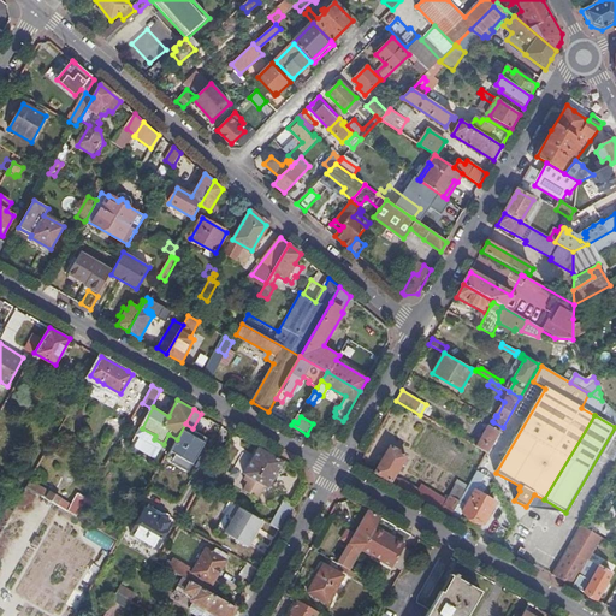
[(489,454),(503,427),(493,422),(491,427),(489,426),(477,446),(489,454)]
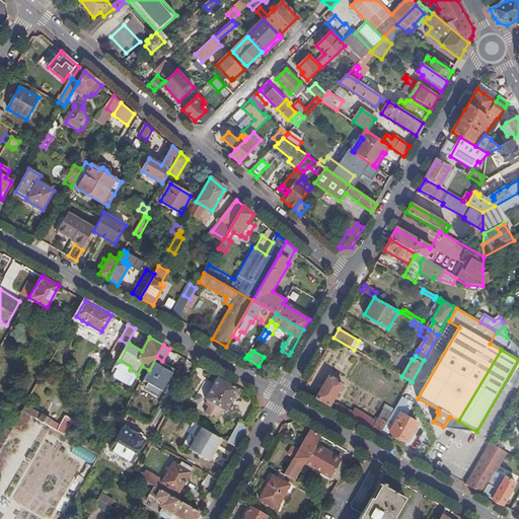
[(131,367),(120,361),(116,367),(135,378),(138,374),(130,370),(131,367)]
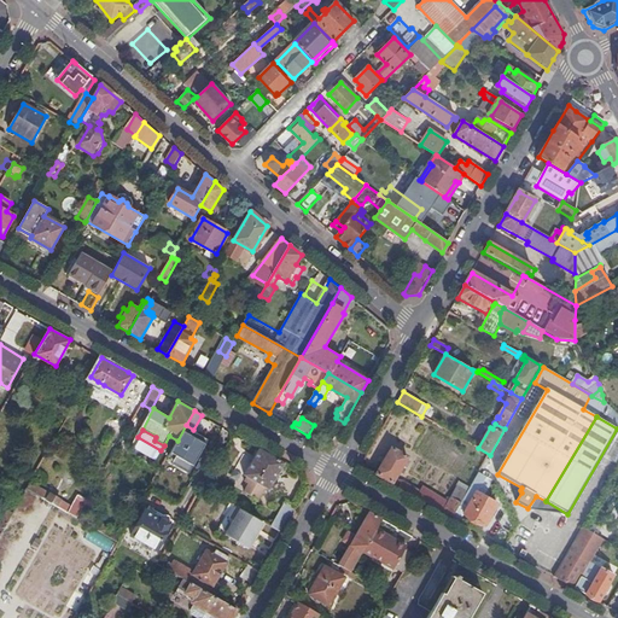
[(285,462),(260,448),(245,476),(248,477),(245,482),(250,484),(245,493),(258,500),(266,487),(270,489),(285,462)]
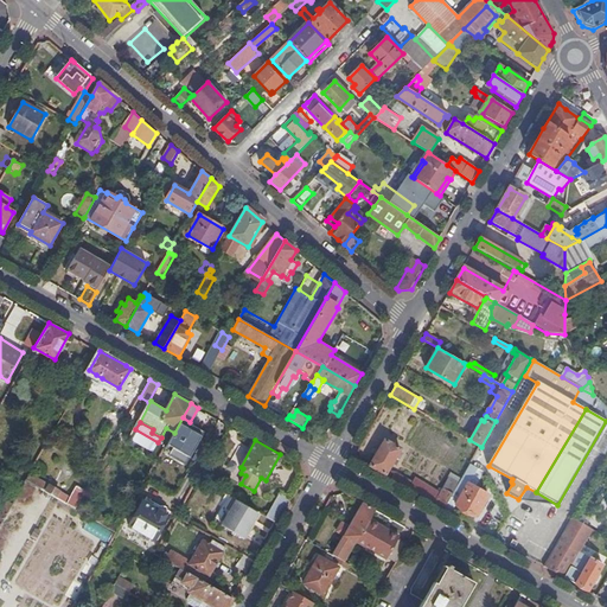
[(369,467),(384,475),(391,464),(395,466),(397,462),(394,460),(400,449),(384,441),(369,467)]
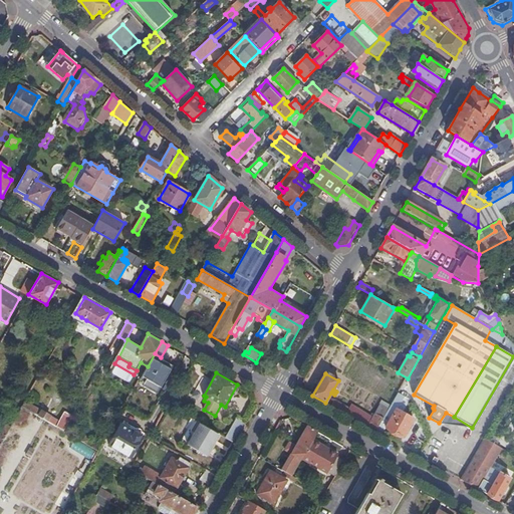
[(136,386),(132,393),(129,399),(131,401),(132,401),(133,401),(133,398),(134,398),(137,394),(137,392),(139,388),(136,386)]
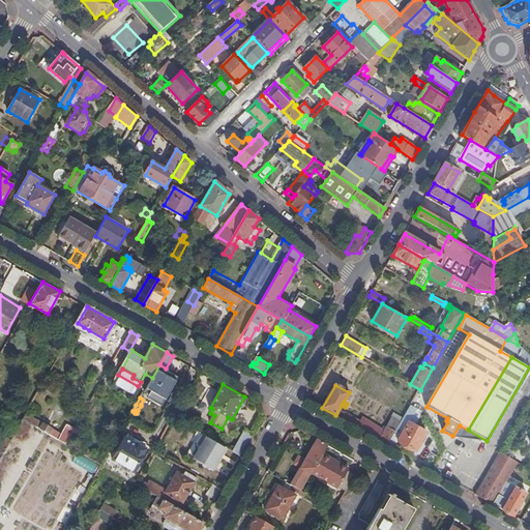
[(415,427),(422,415),(411,408),(405,420),(409,423),(398,443),(415,452),(427,434),(415,427)]
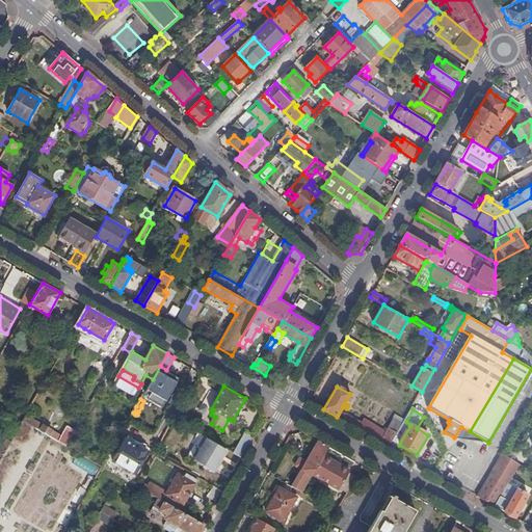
[(342,420),(390,447),(403,424),(394,419),(386,431),(364,419),(361,423),(345,415),(342,420)]
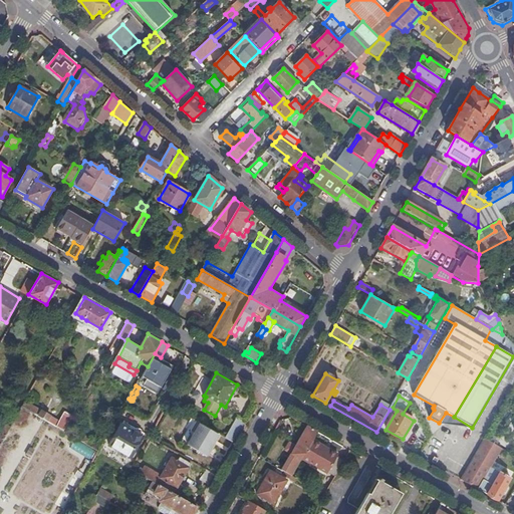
[(36,408),(25,402),(22,407),(33,413),(36,408)]
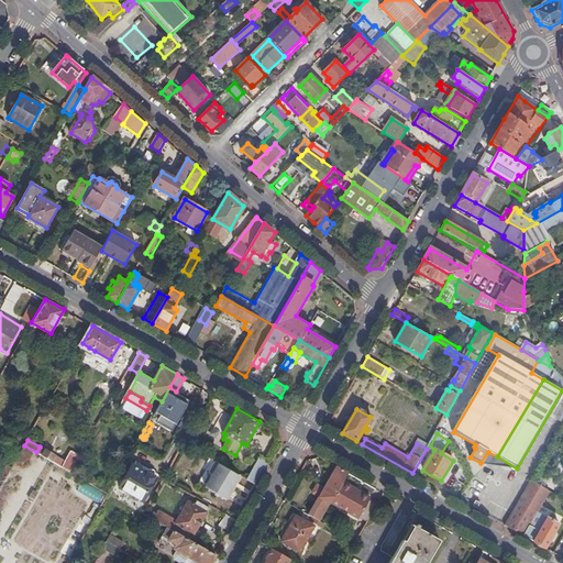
[(45,450),(43,455),(70,472),(77,460),(69,455),(66,461),(45,450)]
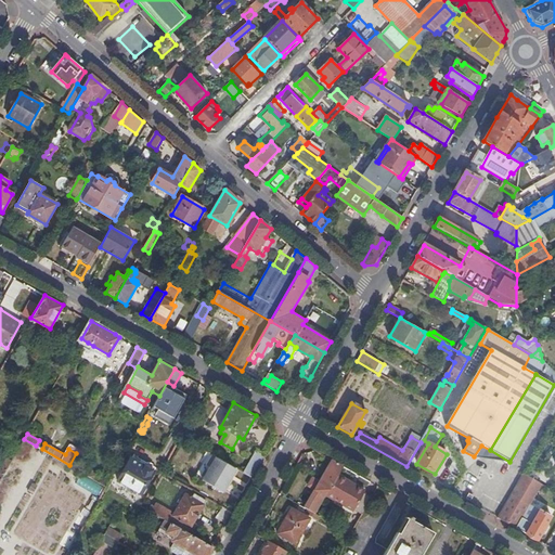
[(257,449),(243,472),(253,477),(263,459),(267,454),(257,449)]
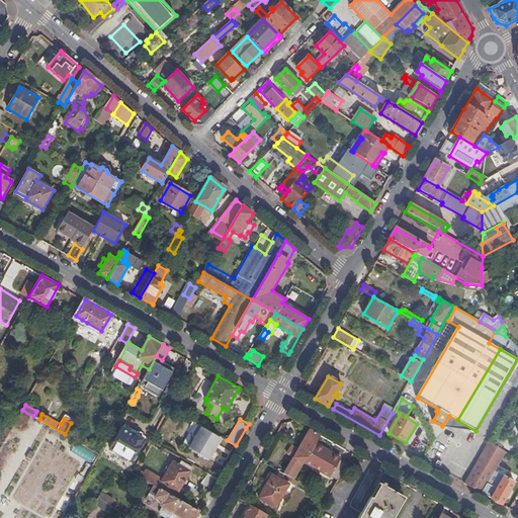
[(0,448),(11,429),(4,425),(0,430),(0,448)]
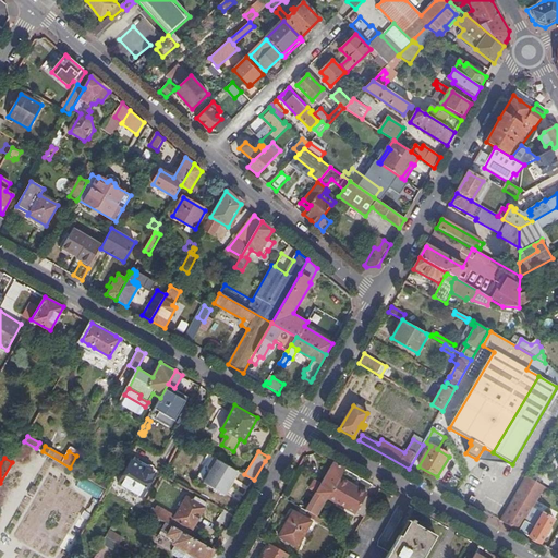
[(238,472),(214,458),(208,468),(211,470),(204,483),(225,495),(238,472)]
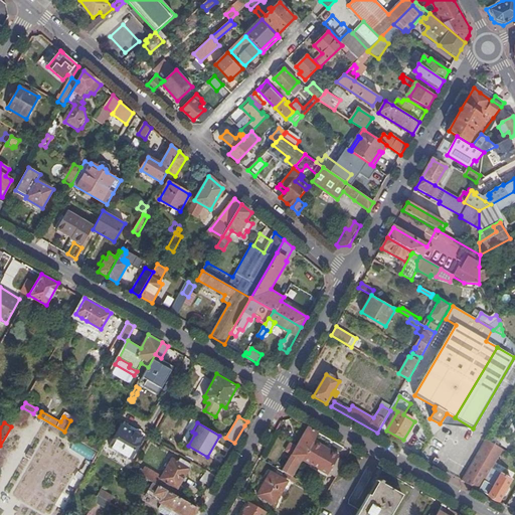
[(134,432),(122,424),(110,446),(131,459),(145,434),(136,428),(134,432)]
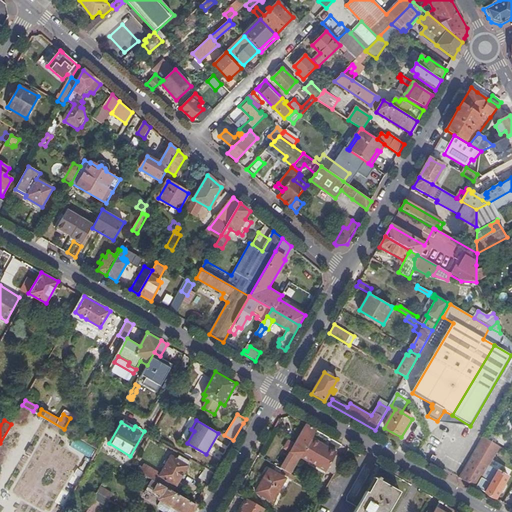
[(311,439),(316,431),(306,425),(294,444),(287,440),(282,449),(295,456),(293,459),(292,458),(284,471),(290,475),(300,457),(311,439)]
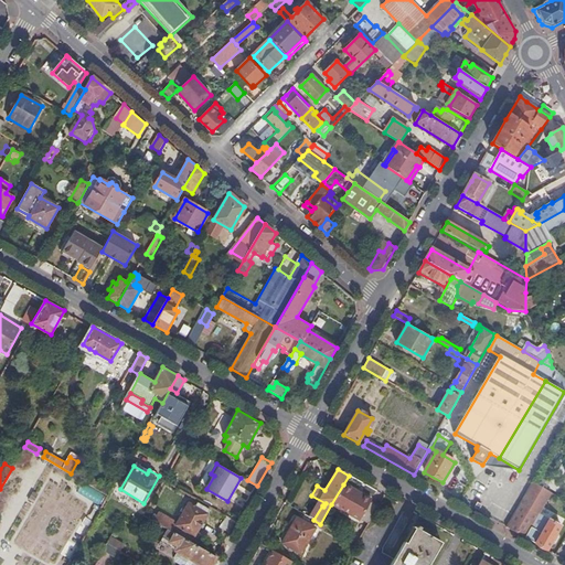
[(86,473),(82,480),(96,488),(99,482),(86,473)]
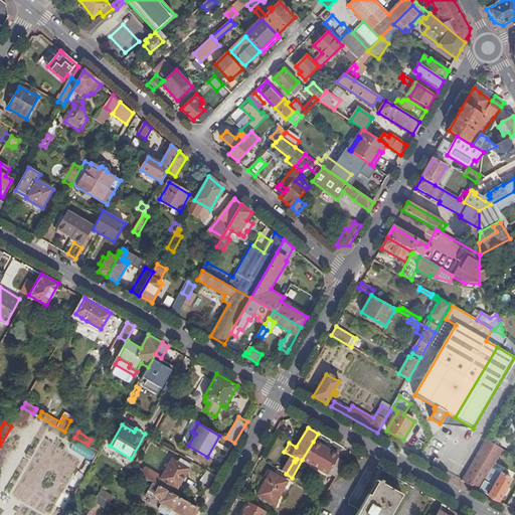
[(479,491),(491,469),(502,450),(486,441),(462,482),(470,486),(479,491)]
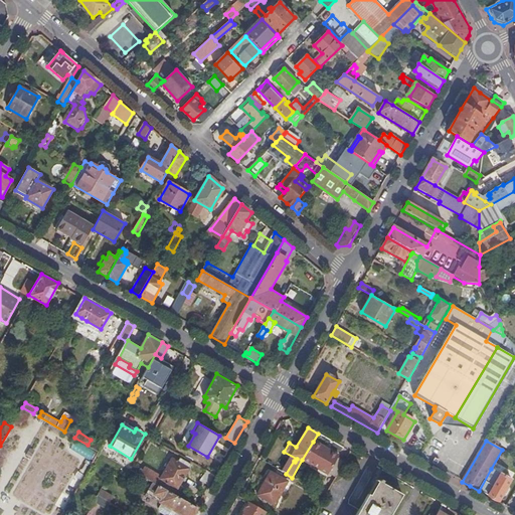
[(335,478),(345,462),(337,458),(338,456),(313,442),(302,460),(327,475),(328,474),(335,478)]
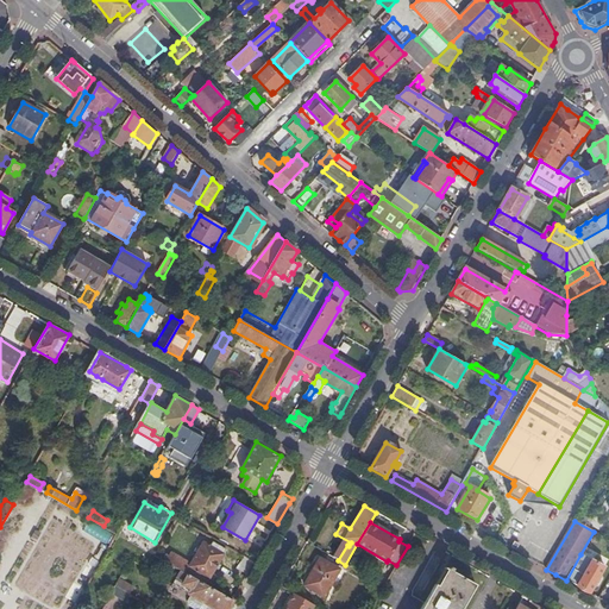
[(175,567),(181,570),(205,585),(209,577),(211,578),(225,554),(221,552),(223,550),(206,540),(205,542),(203,542),(192,563),(171,552),(168,557),(165,556),(164,558),(167,559),(165,562),(175,567)]
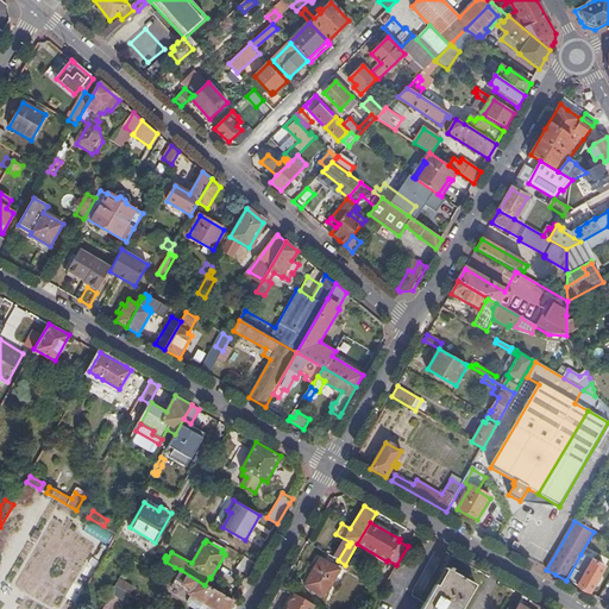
[(581,554),(566,581),(583,590),(589,594),(604,567),(581,554)]
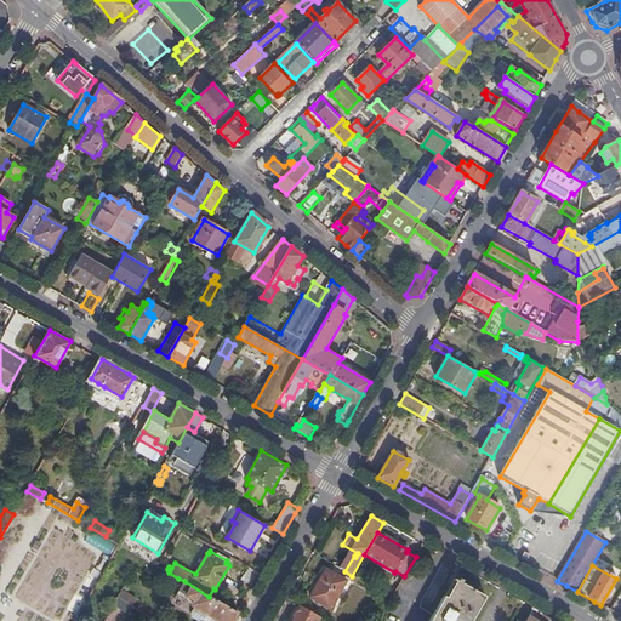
[(169,573),(159,567),(158,567),(152,577),(174,588),(178,579),(169,573)]
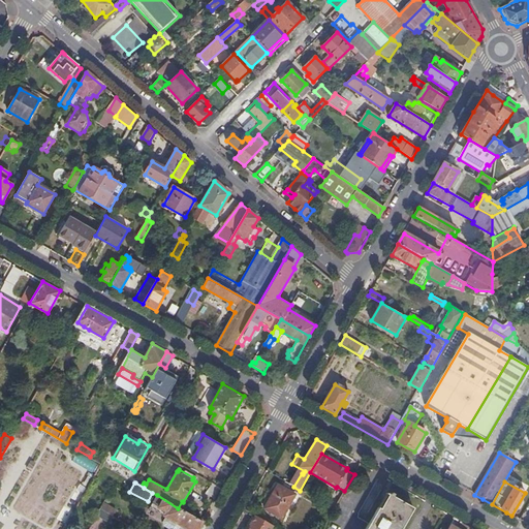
[(221,489),(213,484),(208,493),(213,496),(214,496),(216,497),(221,489)]
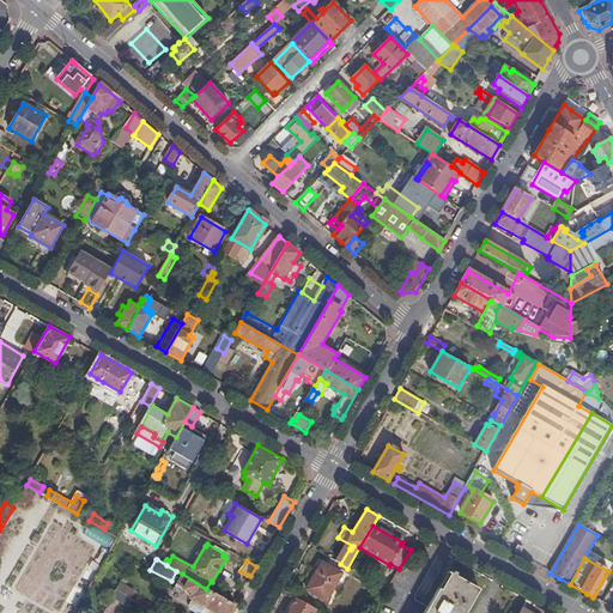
[(341,574),(321,563),(305,590),(326,602),(341,574)]
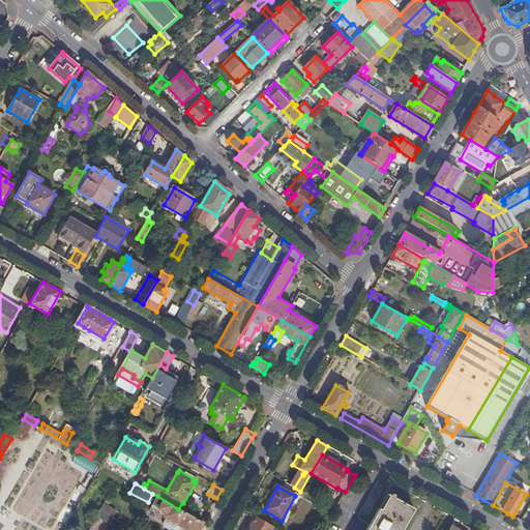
[(402,529),(414,509),(393,498),(394,496),(391,495),(390,497),(389,496),(381,511),(379,509),(367,529),(402,529)]
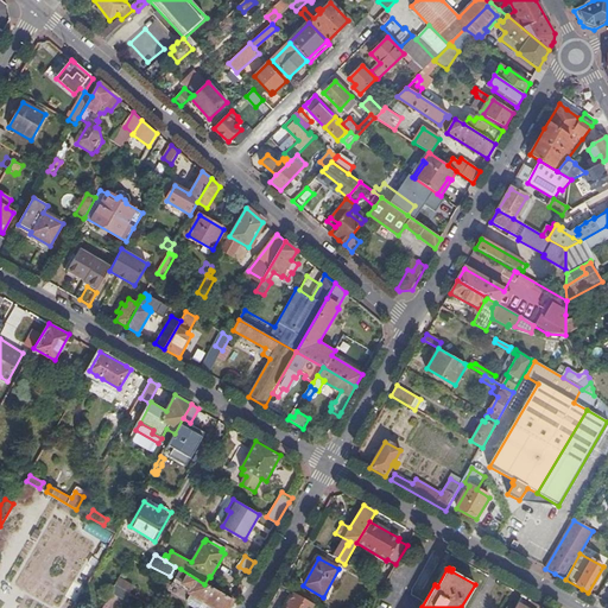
[(444,568),(435,584),(437,587),(447,569),(444,568)]
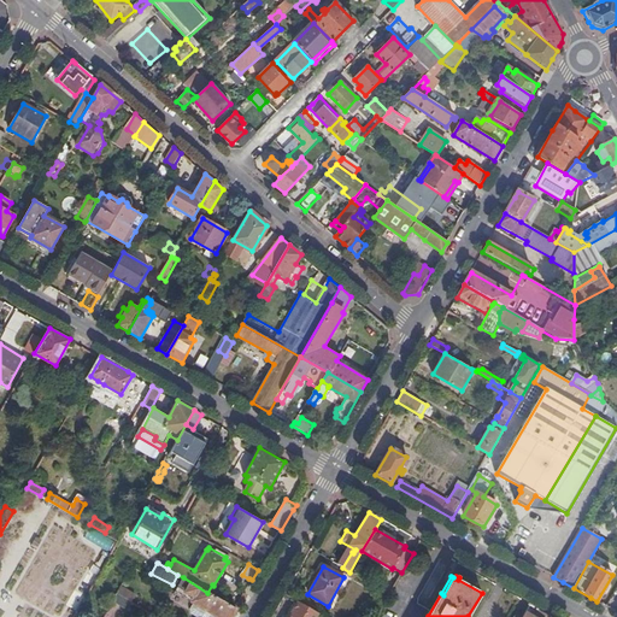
[(183,577),(176,591),(193,600),(192,601),(194,603),(212,612),(218,616),(230,616),(236,609),(207,593),(183,577)]
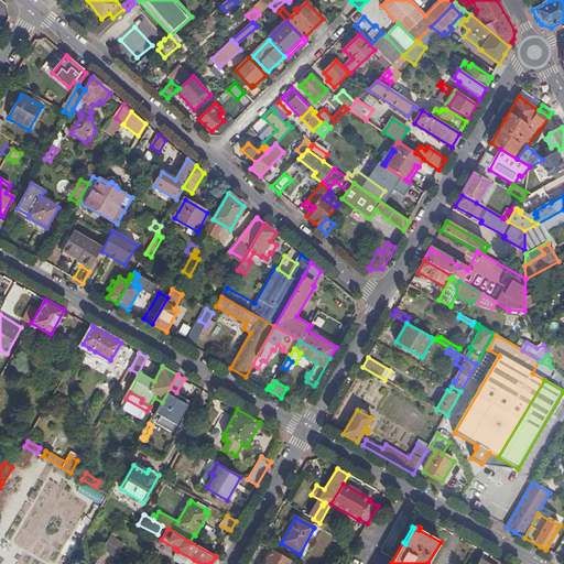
[(111,537),(107,543),(119,550),(120,551),(123,544),(111,537)]
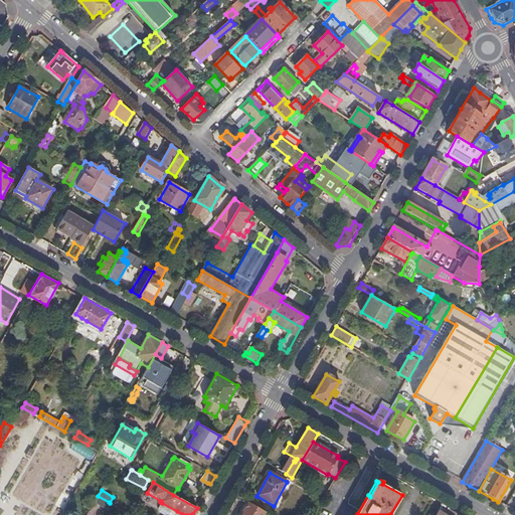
[(174,514),(177,511),(162,503),(159,509),(160,512),(165,514),(174,514)]
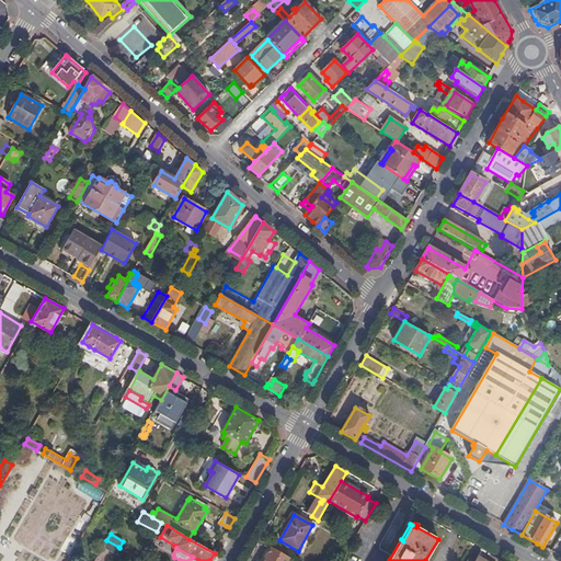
[(262,560),(286,560),(288,558),(271,548),(262,560)]
